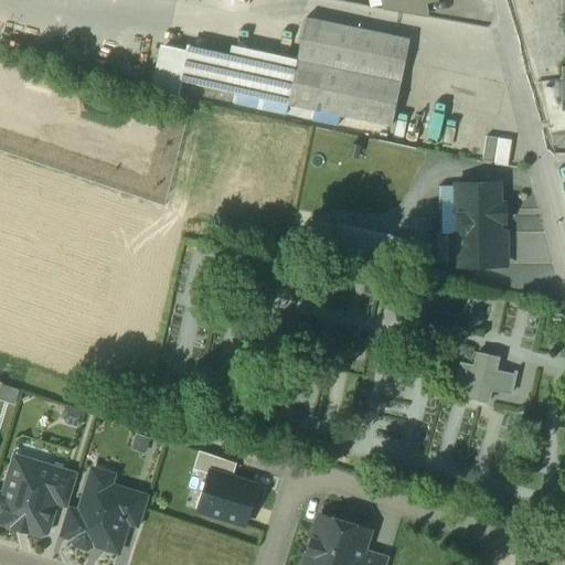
[(385,0),(387,11),(425,17),(422,2),(430,0),(385,0)]
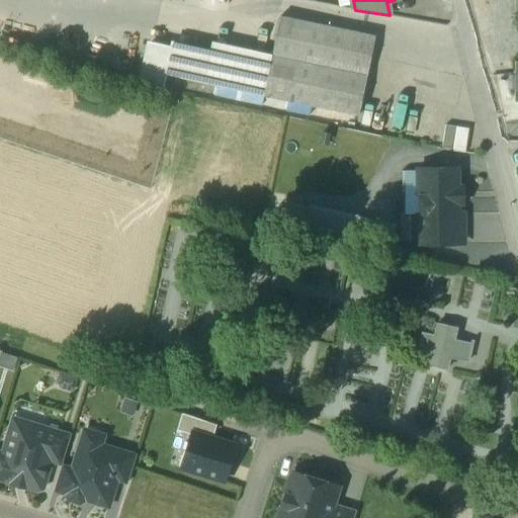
[(375,36),(280,17),(272,57),(367,77),(375,36)]
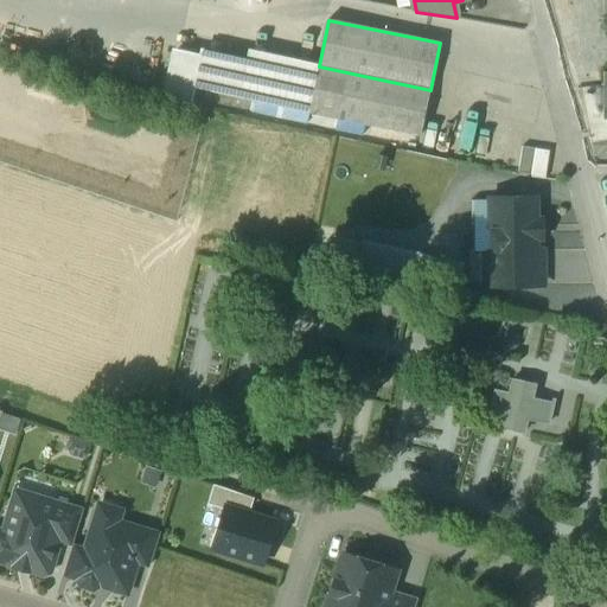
[(315,81),(199,56),(192,88),(308,113),(315,81)]
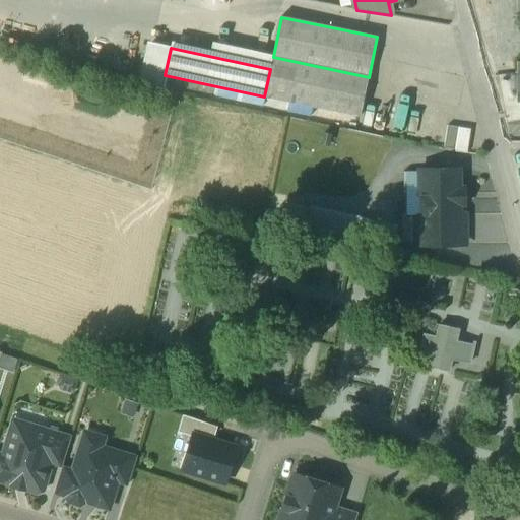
[(369,77),(273,57),(270,69),(264,96),(360,117),(369,77)]
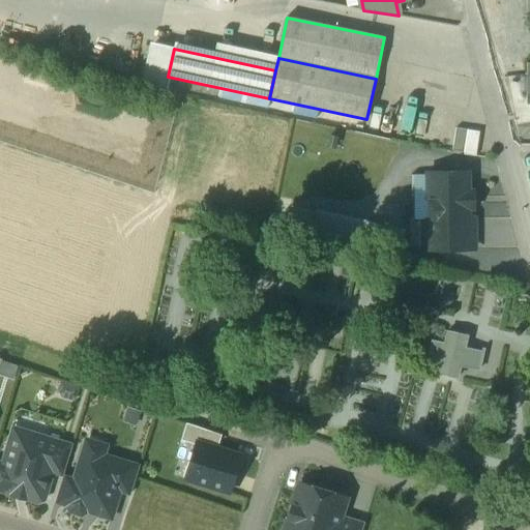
[(468,130),(455,128),(452,151),(464,153),(468,130)]
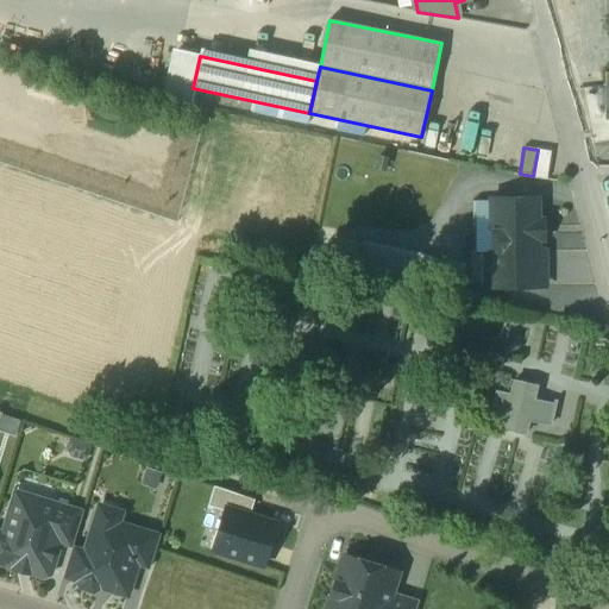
[(537,221),(537,199),(493,200),(494,252),(537,252),(537,239),(544,239),(544,221),(537,221)]
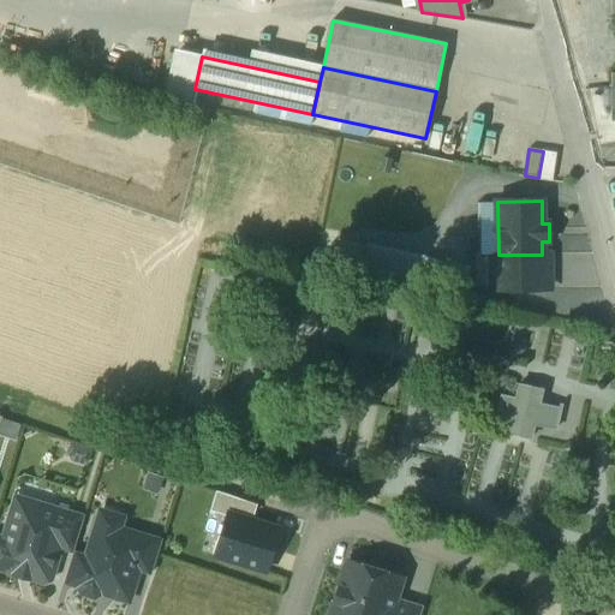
[(482,255),(499,255),(497,202),(481,202),(482,255)]
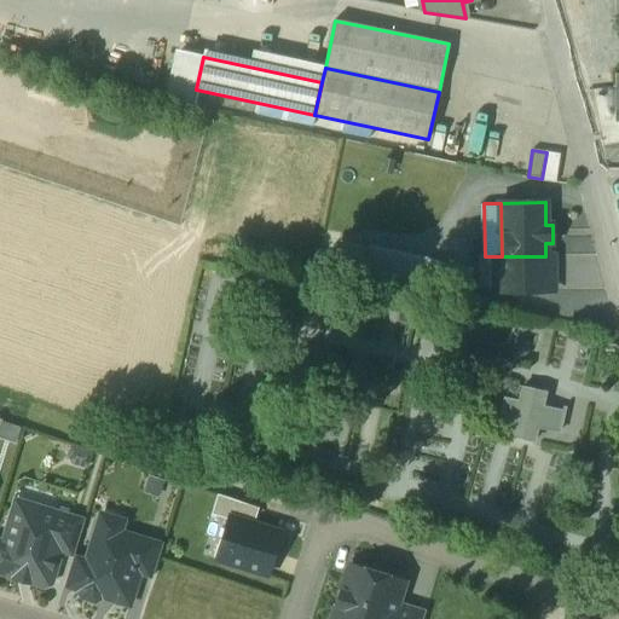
[(502,256),(495,256),(495,291),(554,290),(553,256),(545,256),(502,256)]
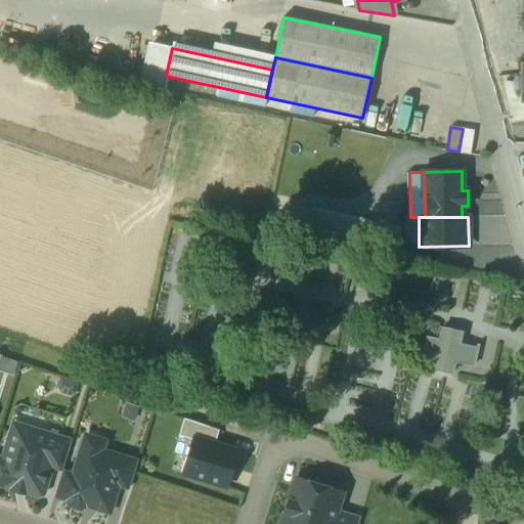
[(476,348),(457,344),(461,332),(441,328),(439,340),(427,337),(423,356),(434,358),(432,370),(450,375),(453,362),(472,366),(476,348)]
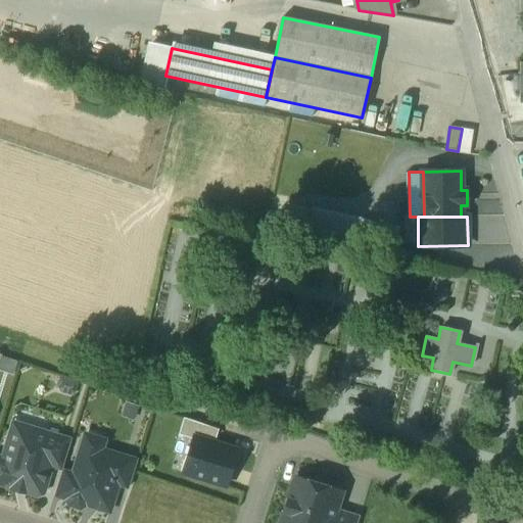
[(195,437),(216,443),(220,429),(184,418),(180,433),(195,437)]
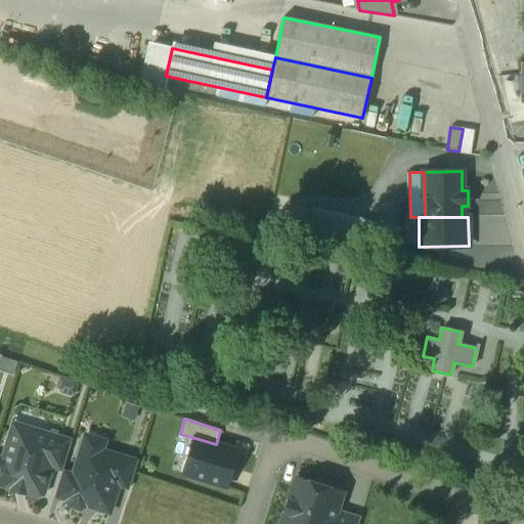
[(48,434),(18,425),(13,428),(4,461),(0,472),(0,483),(38,495),(43,492),(50,469),(60,435),(49,431),(48,434)]
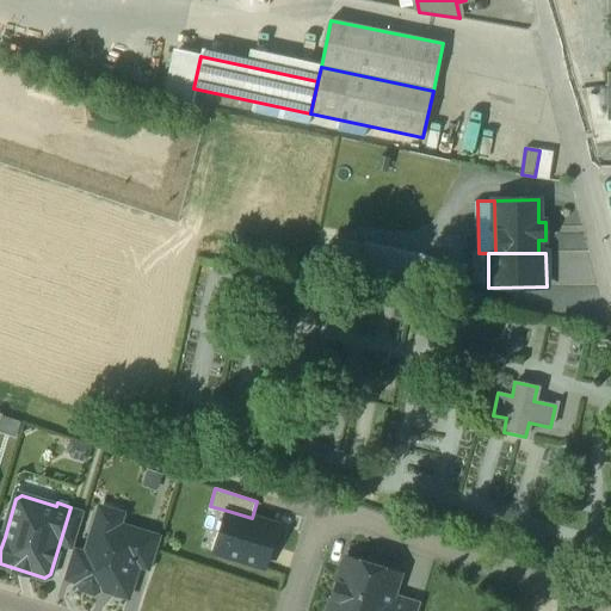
[(85,511),(71,507),(59,547),(73,550),(73,548),(85,511)]
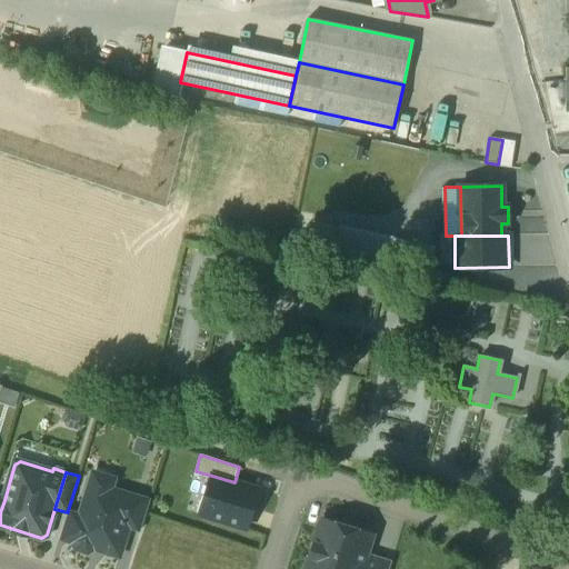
[(205,517),(247,529),(259,490),(235,482),(212,476),(206,498),(210,499),(205,517)]
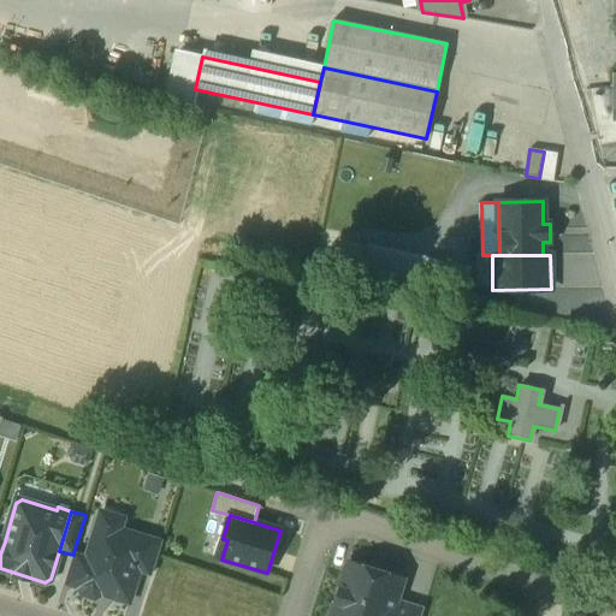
[(148,539),(98,523),(88,556),(78,586),(80,586),(83,594),(94,598),(102,593),(129,602),(138,569),(148,539)]
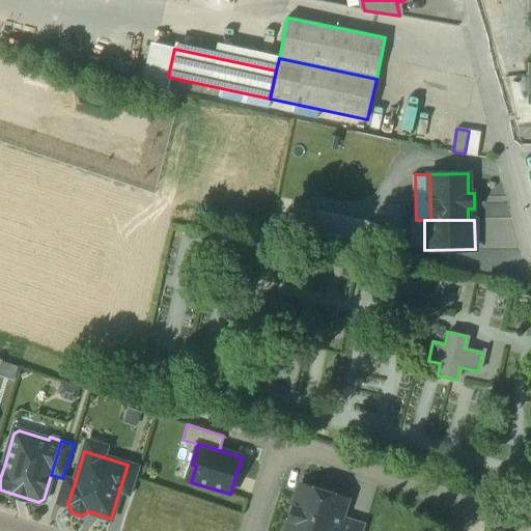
[(139,468),(128,465),(119,491),(131,495),(139,468)]
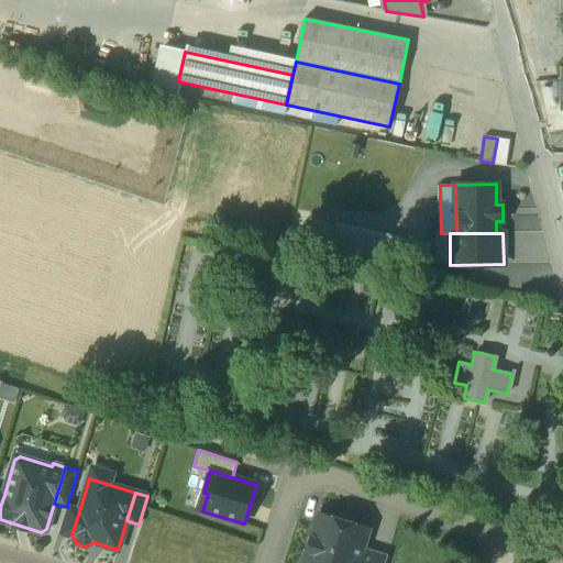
[(67,507),(59,532),(72,536),(80,508),(67,505),(67,507)]
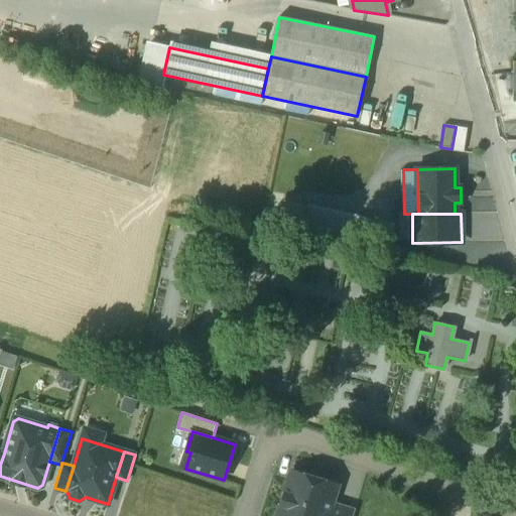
[(337,486),(291,472),(277,515),(327,515),(332,501),(337,486)]
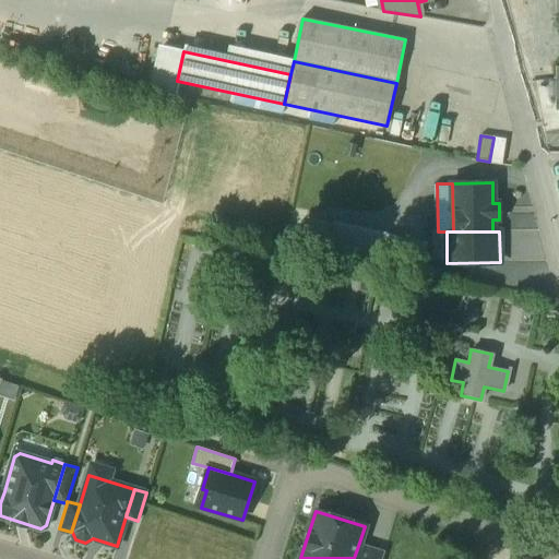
[(382,558),(384,551),(359,543),(354,558),(382,558)]
